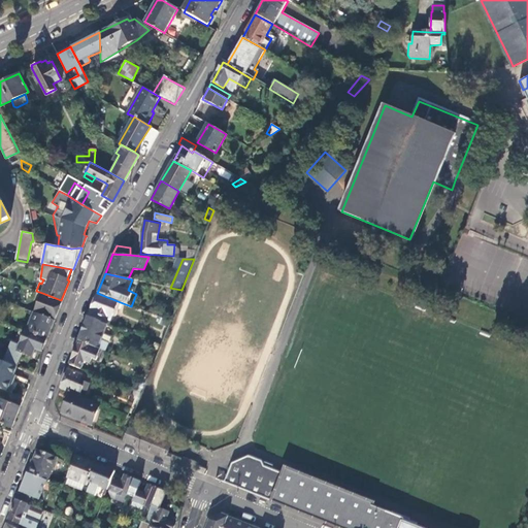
[(54,320),(61,300),(42,293),(34,311),(54,320)]
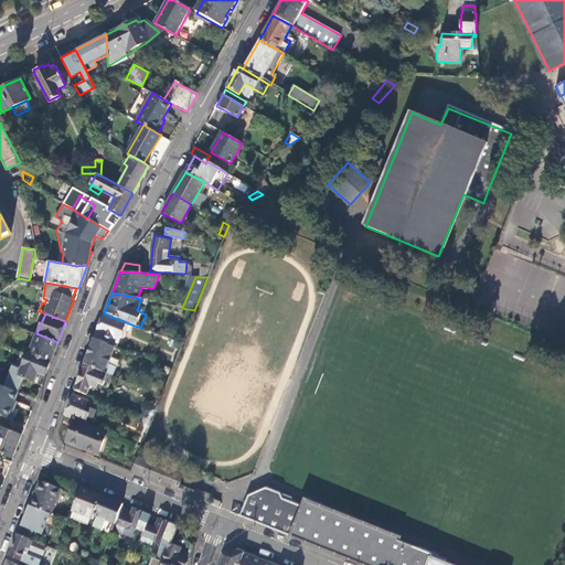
[(126,322),(104,313),(95,339),(116,348),(126,322)]
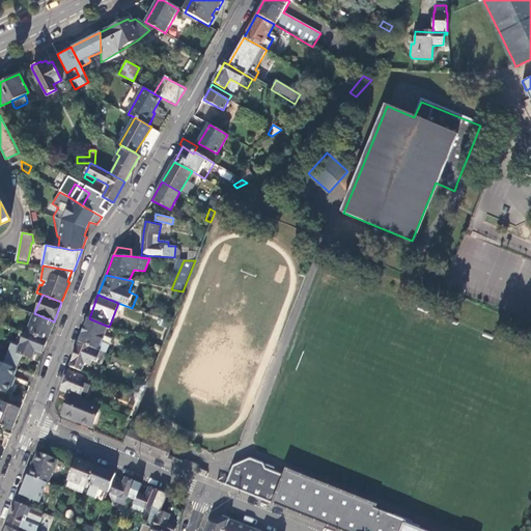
[(32,313),(24,333),(25,333),(47,341),(54,322),(34,313),(32,313)]
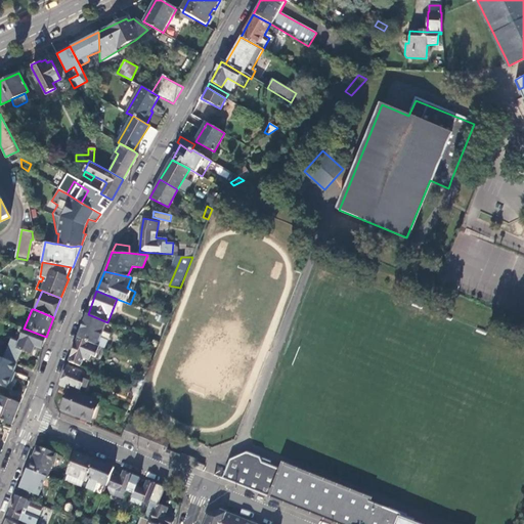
[(99,347),(104,349),(108,339),(101,336),(102,334),(108,337),(114,324),(107,322),(88,314),(78,338),(99,347)]
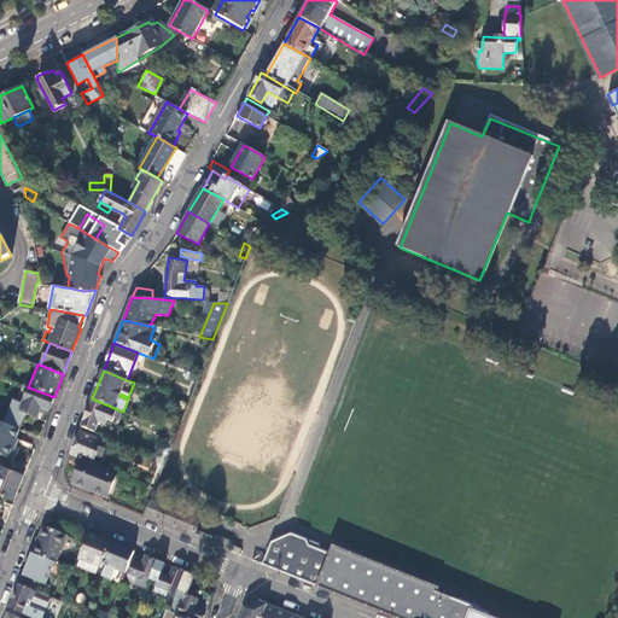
[(48,412),(54,397),(29,388),(23,403),(18,402),(16,408),(38,417),(41,408),(48,412)]
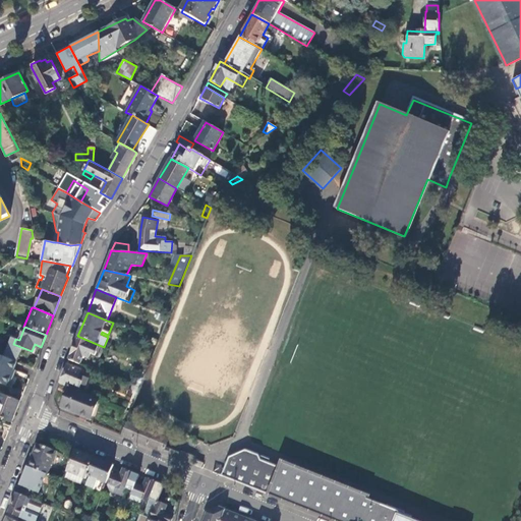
[(99,345),(77,336),(68,360),(79,364),(80,361),(83,362),(85,356),(88,357),(90,353),(95,355),(99,345)]
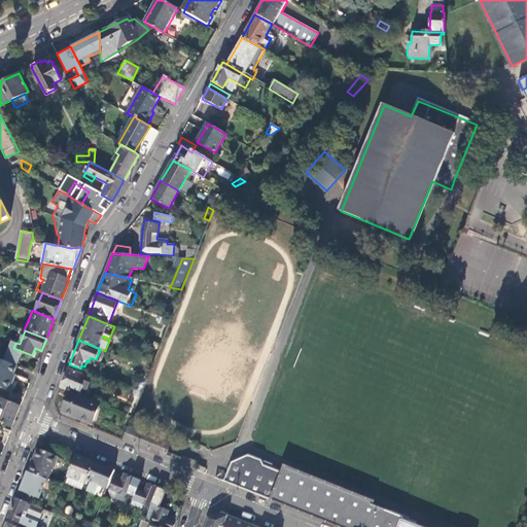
[(16,366),(2,360),(0,359),(0,386),(10,391),(13,381),(11,380),(13,374),(16,366)]
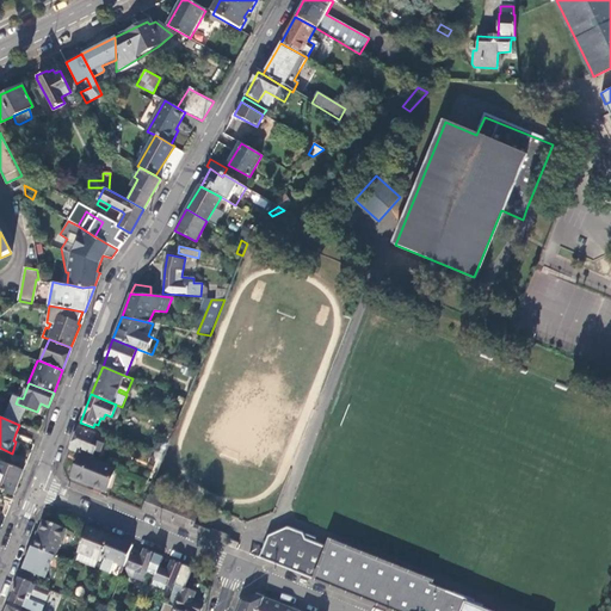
[(94,434),(78,427),(69,449),(81,454),(92,458),(94,451),(97,448),(99,449),(100,444),(96,443),(97,439),(93,438),(94,434)]
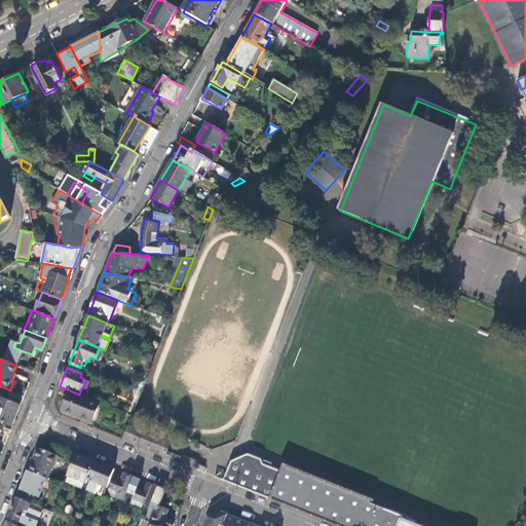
[(134,389),(141,391),(147,376),(141,373),(134,389)]
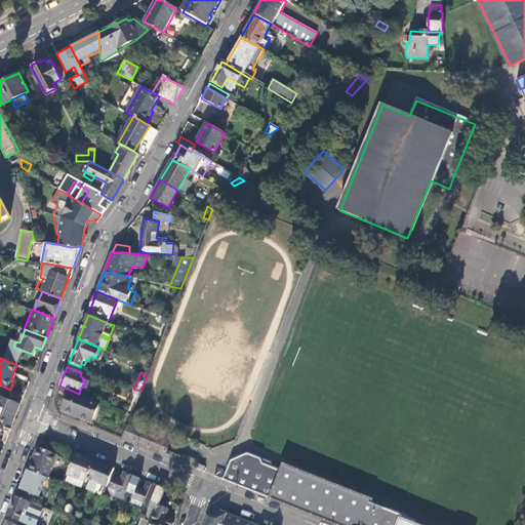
[(126,413),(131,415),(140,391),(133,389),(130,395),(133,396),(126,413)]
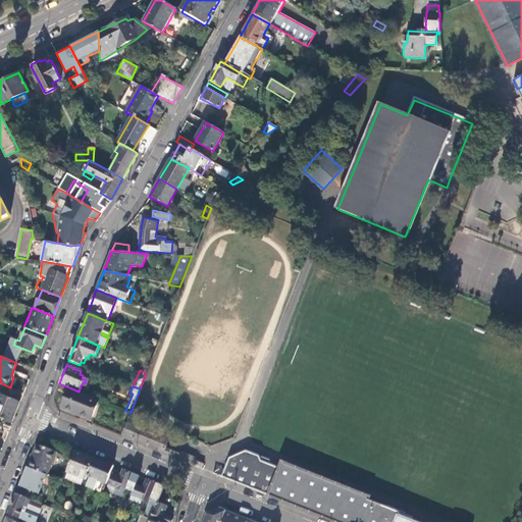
[(79,392),(69,387),(61,408),(91,420),(99,400),(79,392)]
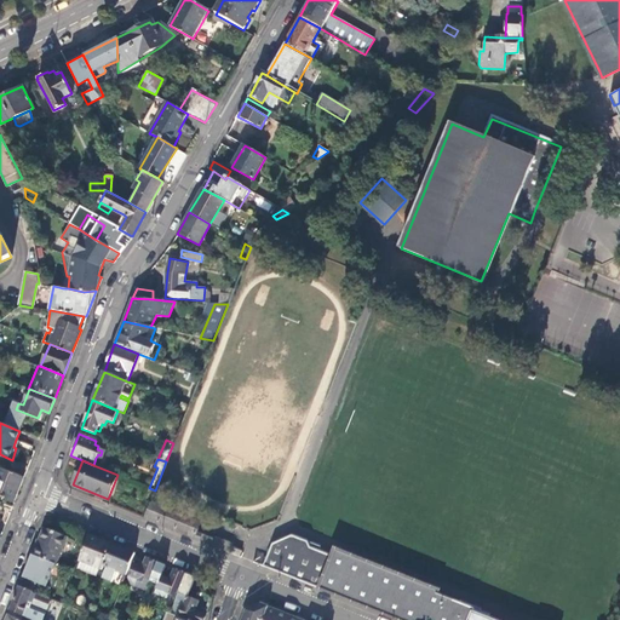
[(0,497),(13,503),(23,477),(0,468),(0,497)]
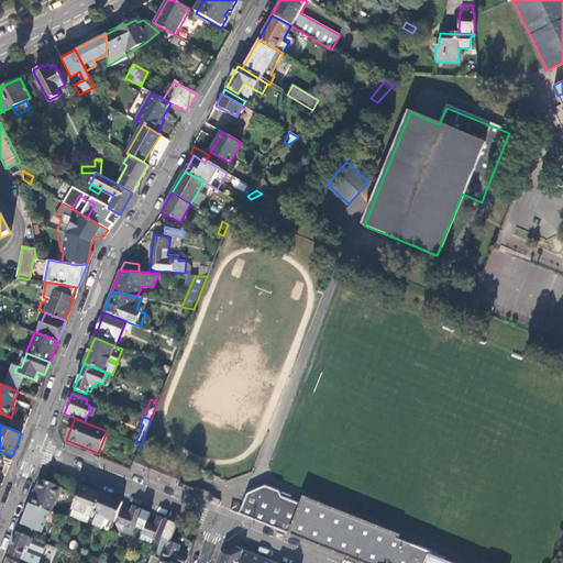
[(181,475),(135,457),(131,471),(208,501),(211,493),(201,489),(200,492),(178,483),(181,475)]
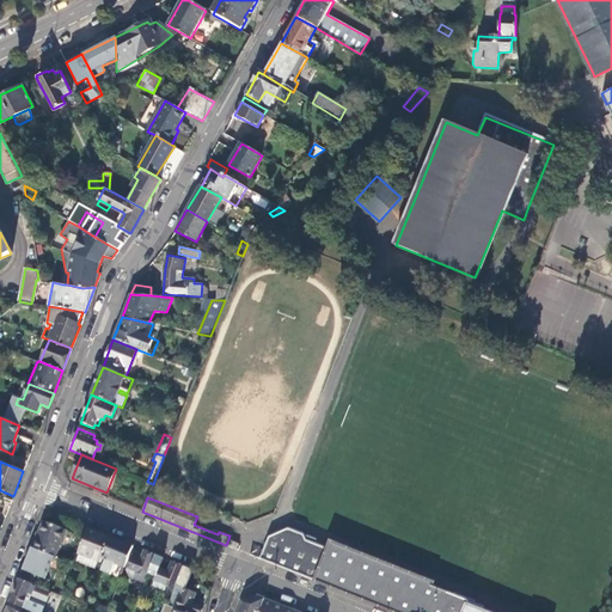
[(66,531),(43,521),(36,539),(35,539),(31,548),(54,557),(54,558),(66,531)]
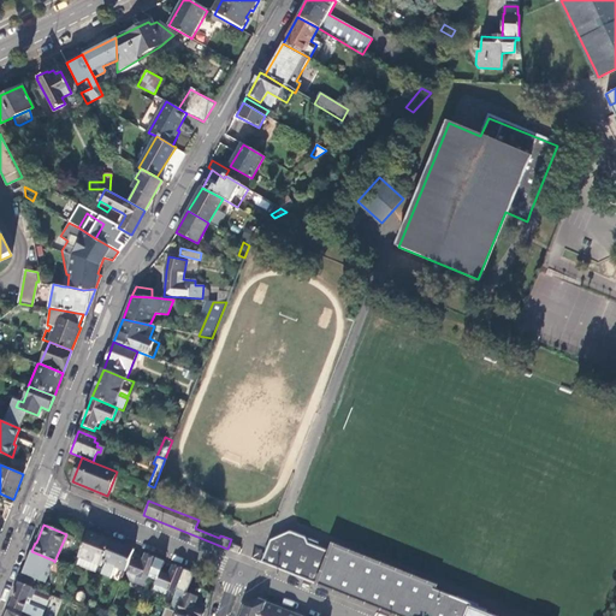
[(88,532),(76,566),(96,574),(99,566),(101,567),(111,542),(88,532)]
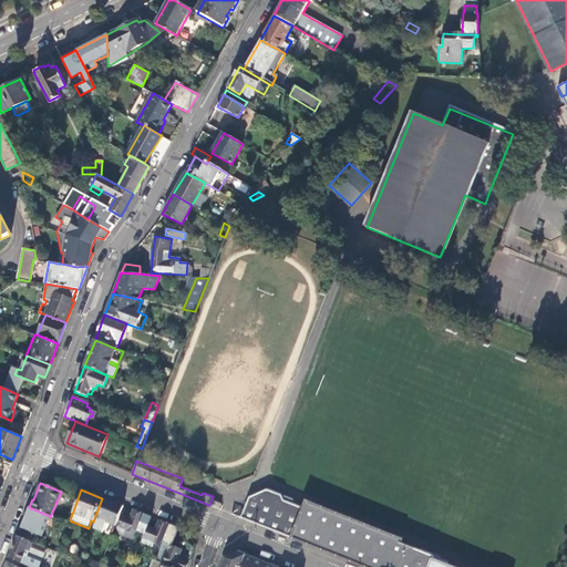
[(446,566),(432,560),(433,557),(399,544),(400,542),(306,504),(303,509),(284,502),(280,496),(267,491),(249,497),(240,517),(292,537),(366,566),(446,566)]
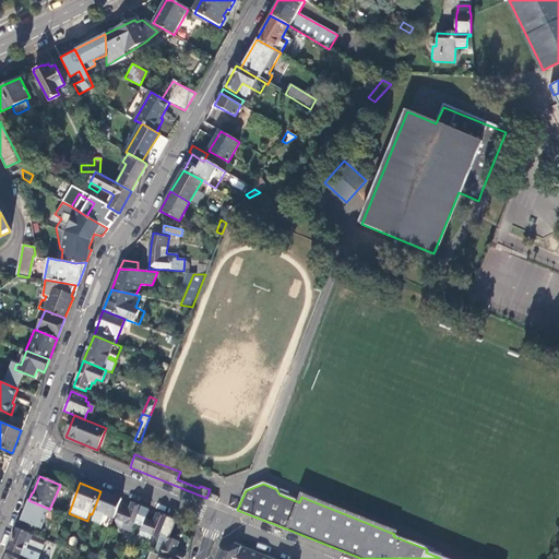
[(100,491),(92,514),(90,520),(110,528),(121,499),(100,491)]
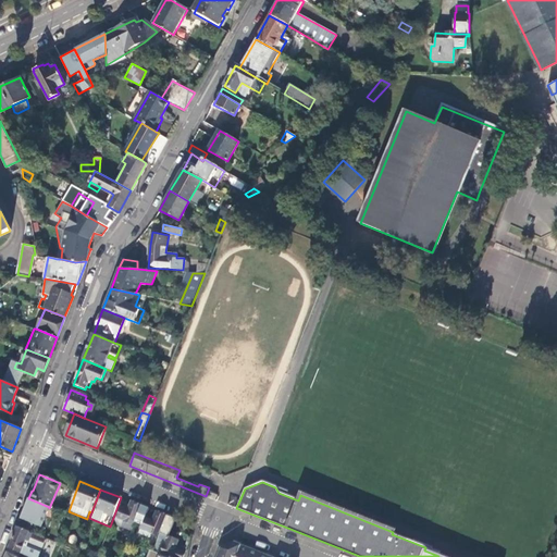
[(49,507),(28,498),(21,519),(41,527),(49,508),(49,507)]
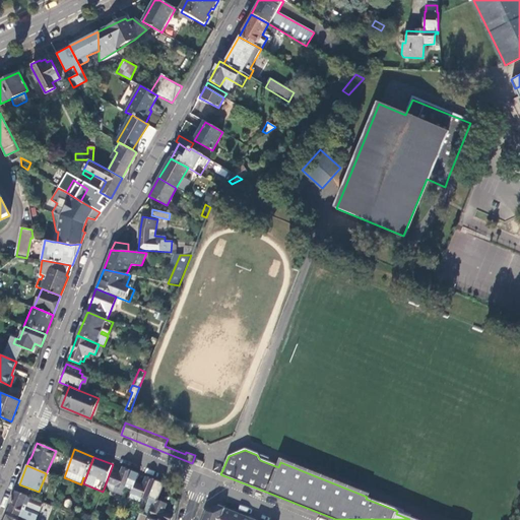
[(132,472),(122,468),(119,476),(112,473),(105,492),(107,494),(110,496),(112,497),(114,498),(110,508),(117,511),(119,506),(123,495),(126,486),(132,472)]
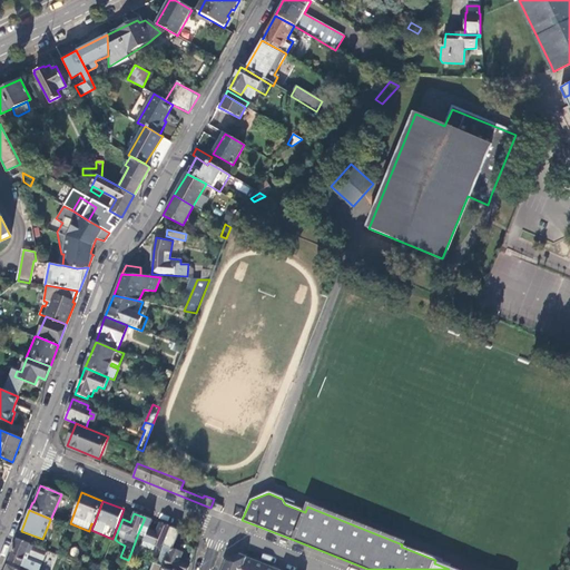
[(153,521),(145,518),(138,533),(146,537),(141,547),(154,551),(156,546),(161,549),(170,528),(160,523),(156,534),(148,531),(153,521)]
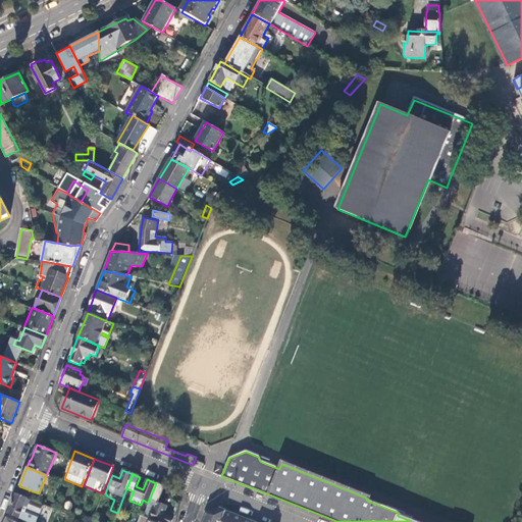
[(156,483),(148,503),(143,517),(151,520),(156,521),(171,521),(173,518),(164,514),(167,507),(153,501),(160,485),(156,483)]
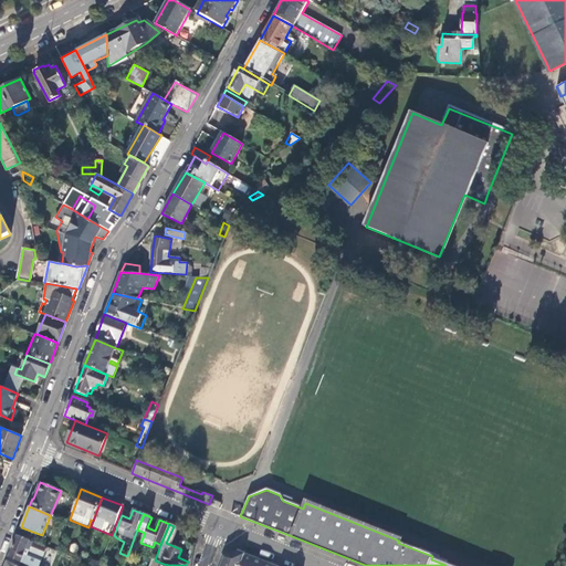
[(21,563),(30,541),(18,535),(9,558),(21,563)]
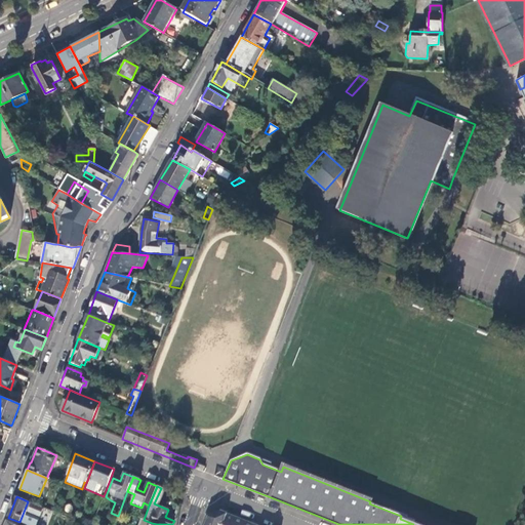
[(129,501),(124,499),(120,511),(125,513),(129,501)]
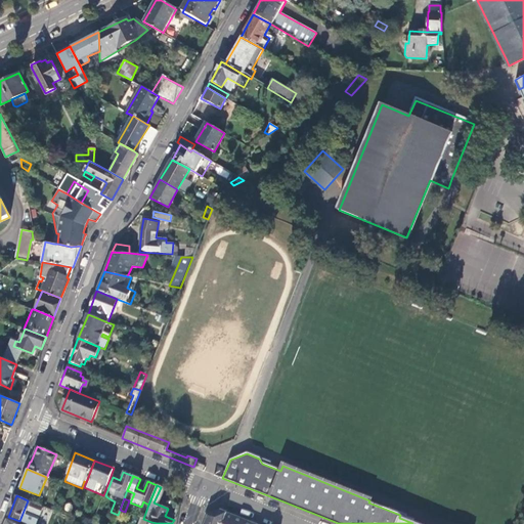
[(27,510),(26,511),(27,511),(39,516),(42,507),(30,501),(27,510)]
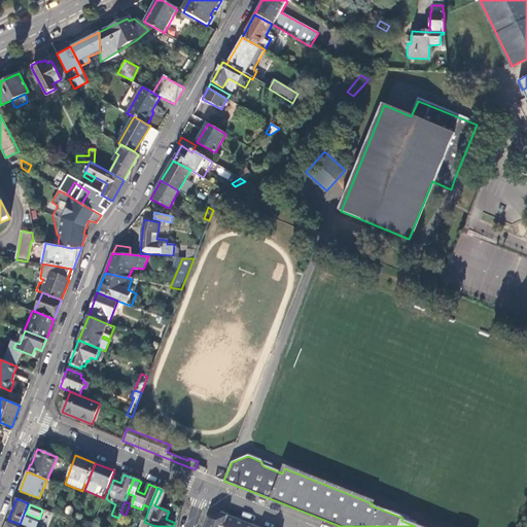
[(210,519),(206,526),(223,526),(229,516),(221,514),(210,519)]
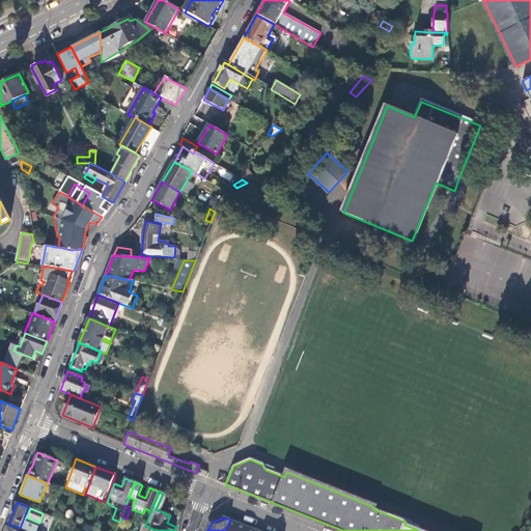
[(230,520),(225,530),(236,530),(240,524),(230,520)]
